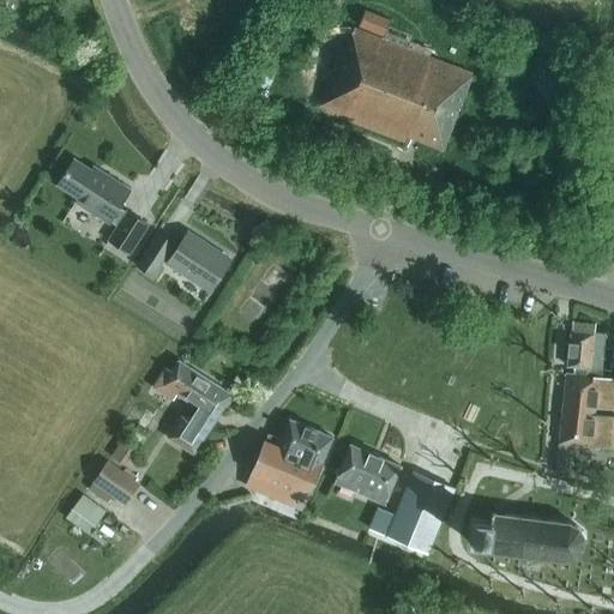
[(366,11),(360,28),(385,37),(391,22),(366,11)]
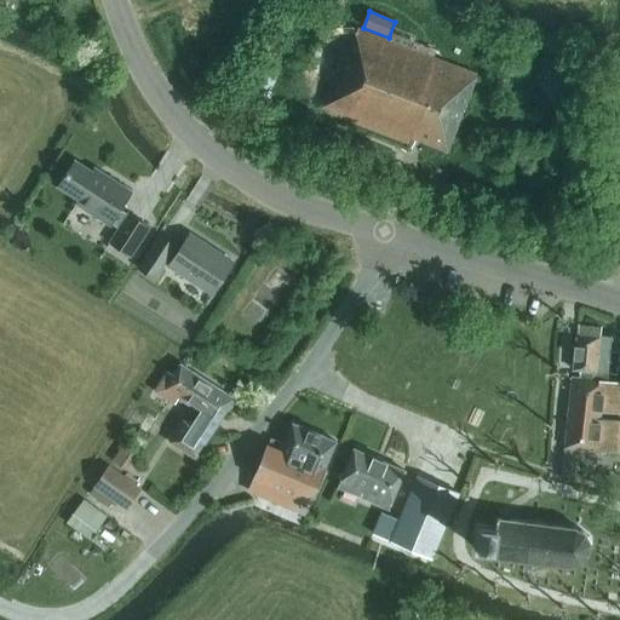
[(448,151),(476,73),(357,28),(348,50),(344,49),(320,109),(411,144),(413,137),(448,151)]
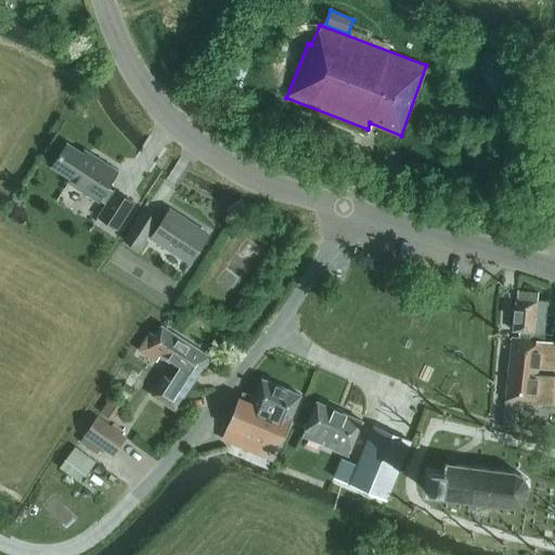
[(90,159),(67,144),(52,167),(71,179),(68,182),(99,202),(100,201),(106,205),(99,217),(117,229),(133,203),(115,192),(107,188),(117,172),(92,156),(90,159)]
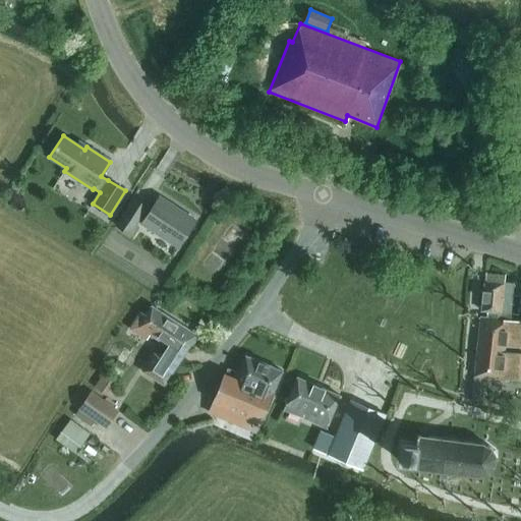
[(178,246),(195,220),(160,197),(149,213),(146,211),(149,207),(134,197),(117,225),(130,234),(141,217),(145,220),(142,223),(178,246)]
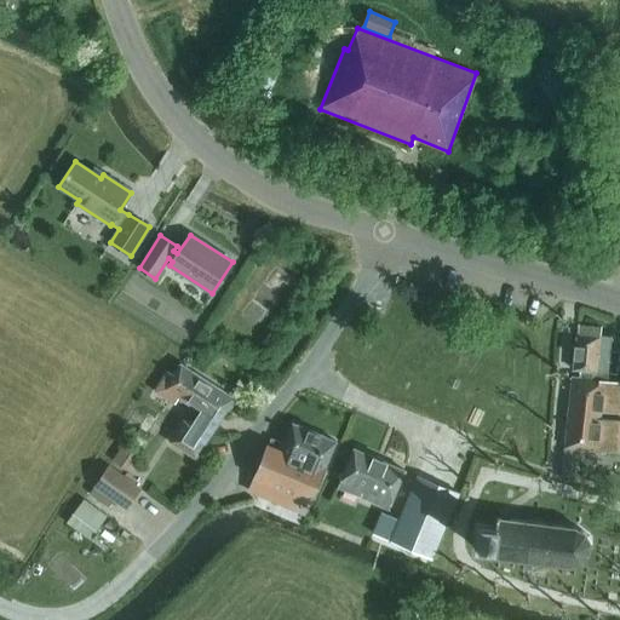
[(618,374),(619,352),(609,351),(612,338),(601,337),(602,328),(579,326),(578,334),(577,334),(573,369),(618,374)]
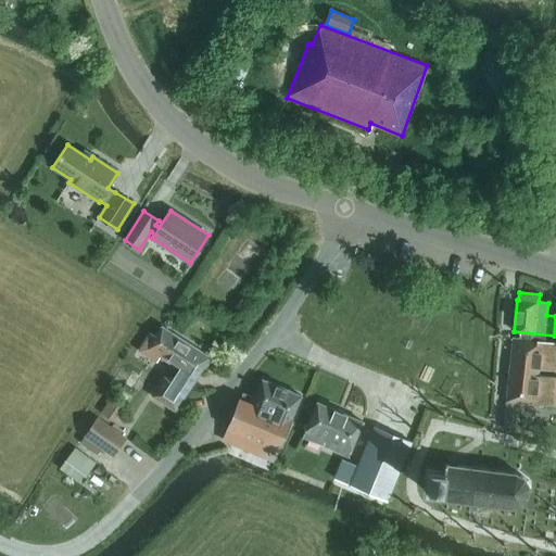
[(209,356),(162,325),(155,335),(151,332),(139,350),(156,361),(160,355),(178,367),(171,379),(164,375),(151,395),(174,411),(209,356)]
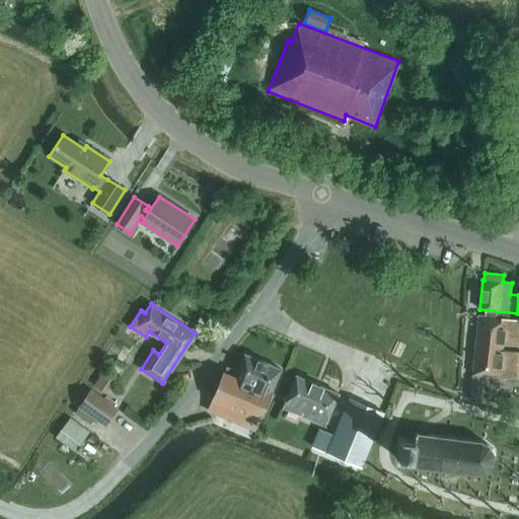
[(479,316),(475,348),(503,350),(504,338),(515,339),(517,320),(479,316)]
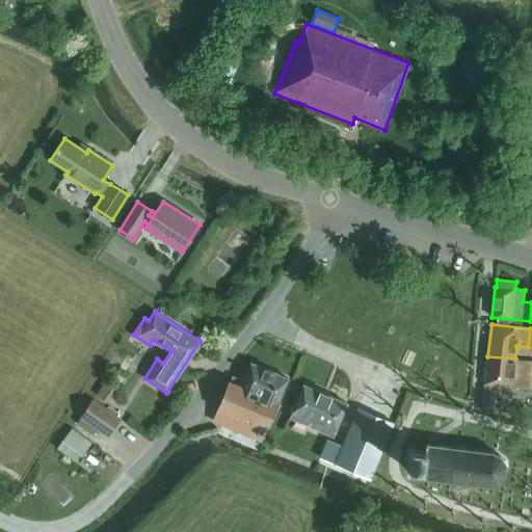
[(531,361),(515,358),(487,356),(482,410),(493,411),(496,386),(531,389),(531,361)]
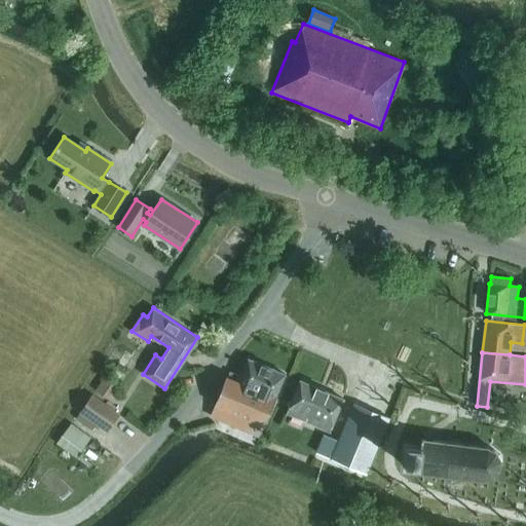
[(264,425),(286,374),(249,359),(241,376),(230,372),(228,377),(227,377),(216,405),(264,425)]
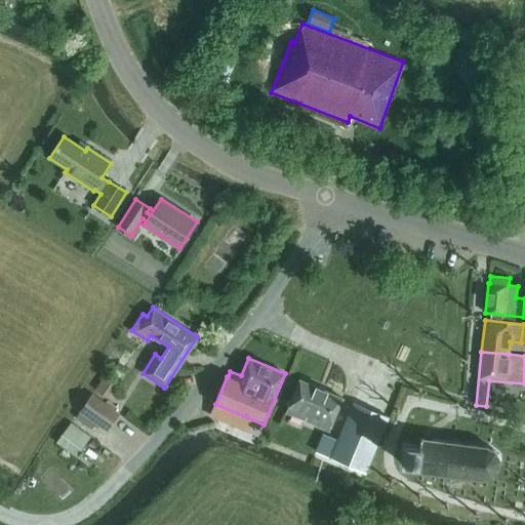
[(117,381),(105,373),(94,388),(107,396),(117,381)]
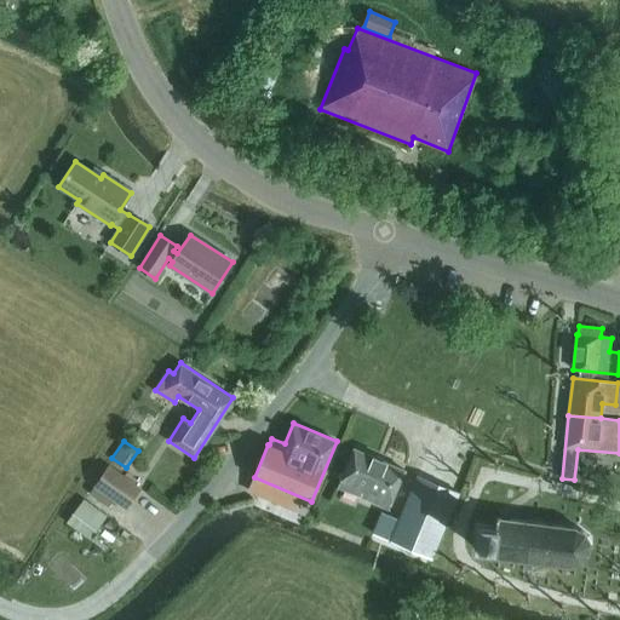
[(389,509),(405,471),(355,449),(338,488),(389,509)]
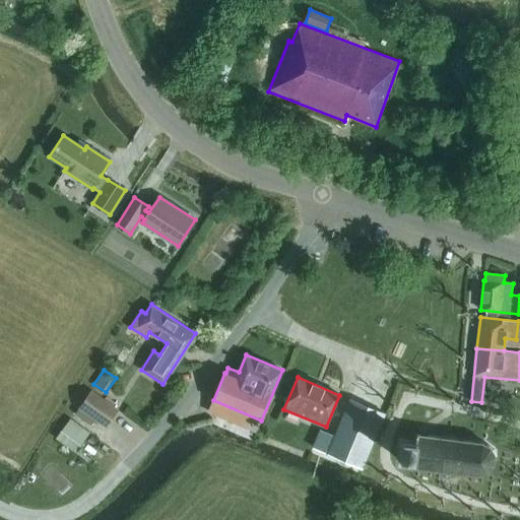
[(118,409),(90,389),(78,406),(106,426),(118,409)]
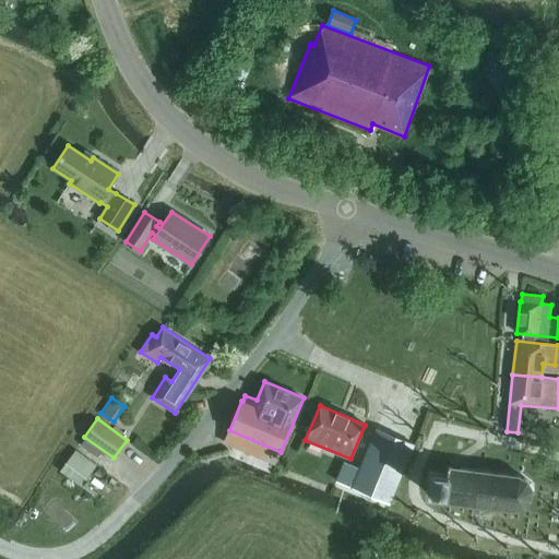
[(414,444),(377,429),(360,468),(349,463),(348,465),(343,463),(336,480),(389,503),(414,444)]
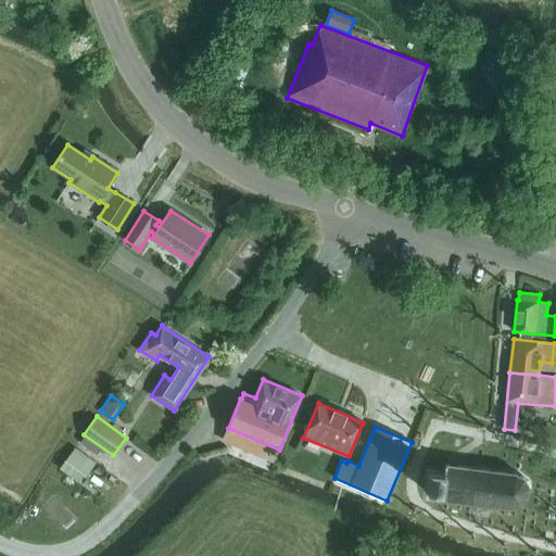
[(95,463),(75,447),(60,467),(80,482),(95,463)]
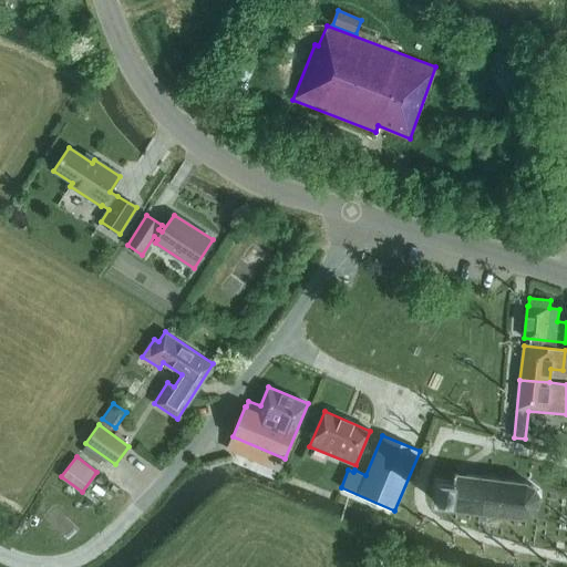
[(539,502),(540,498),(539,495),(538,492),(536,488),(534,485),(529,483),(525,481),(452,473),(451,481),(439,478),(432,478),(430,500),(437,501),(449,502),(449,508),(519,516),(523,517),(527,516),(531,515),(533,513),(536,511),(537,508),(539,505),(539,502)]
